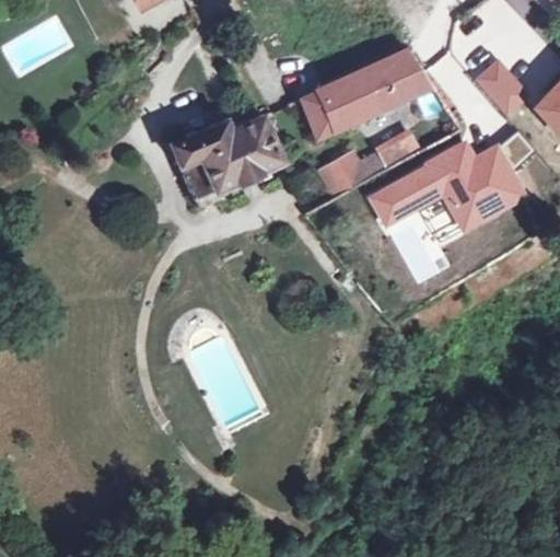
[(429,82),(407,48),(324,85),(299,96),(314,136),(429,82)]
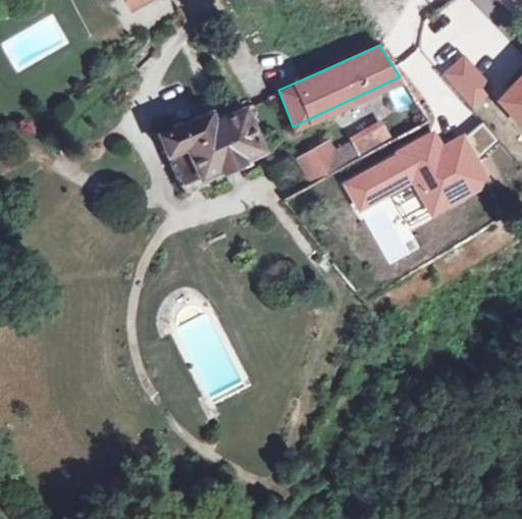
[(521,70),(494,99),(521,127),(521,70)]
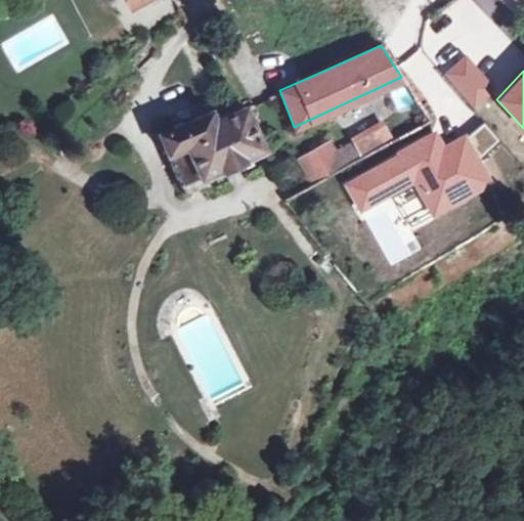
[(180,185),(262,146),(244,105),(218,117),(214,109),(158,133),(180,185)]
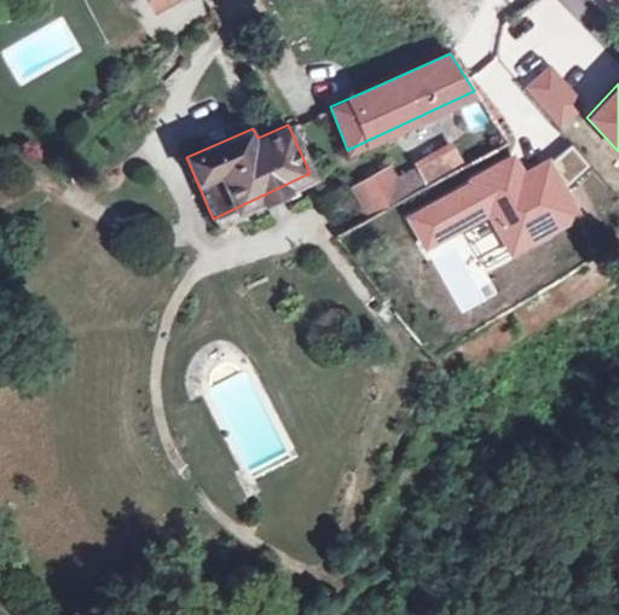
[(532,160),(556,185),(583,160),(560,133),(532,160)]
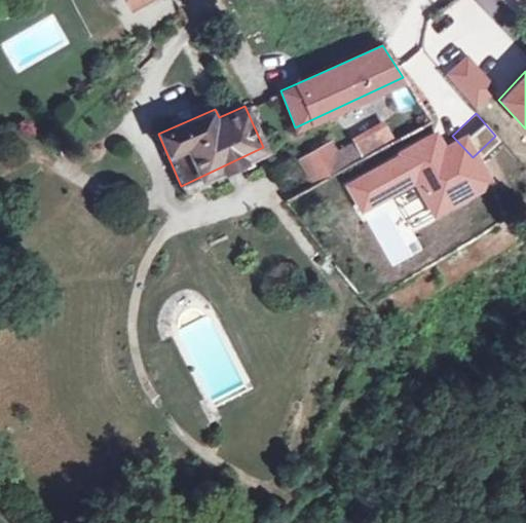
[(351,141),(353,145),(359,153),(391,135),(383,121),(351,141)]
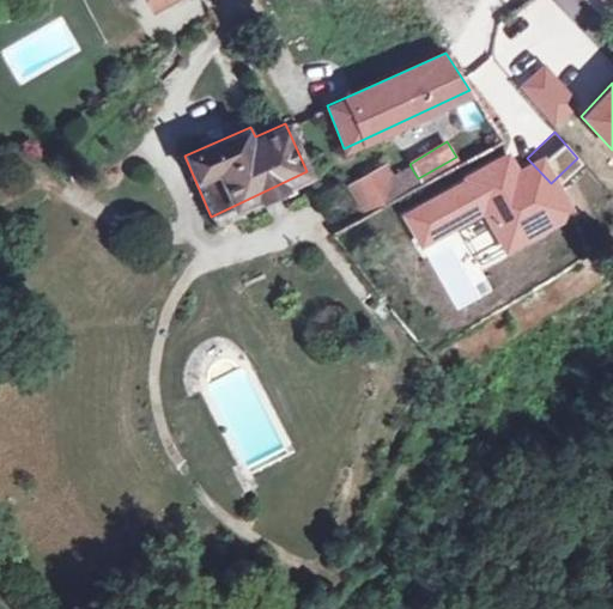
[(577,158),(551,183),(544,190),(554,202),(590,168),(580,156),(577,158)]
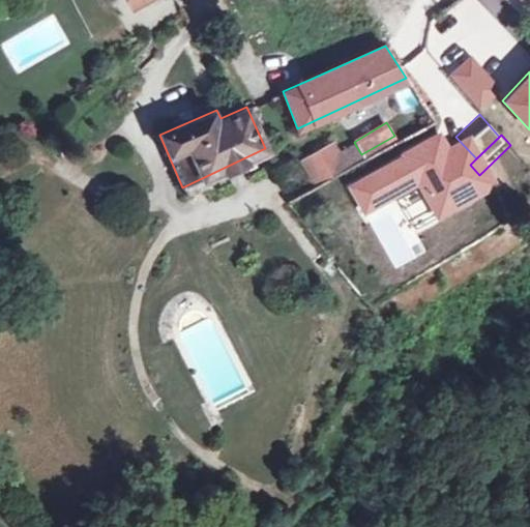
[(356,146),(341,156),(347,166),(362,156),(361,154),(356,146)]
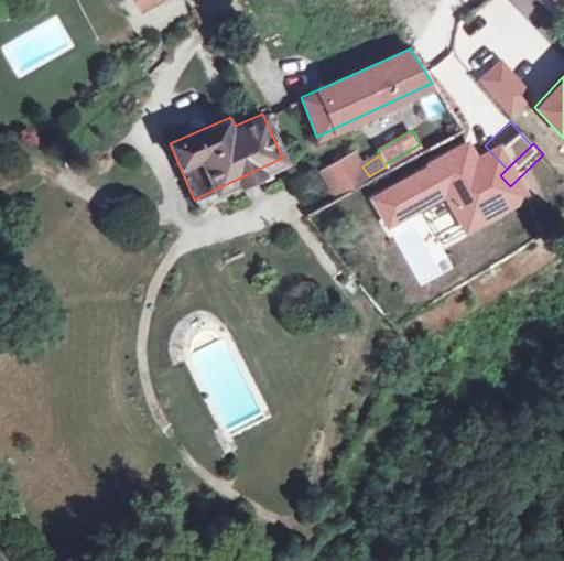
[(346,176),(346,179),(350,184),(351,186),(369,176),(362,166),(346,176)]
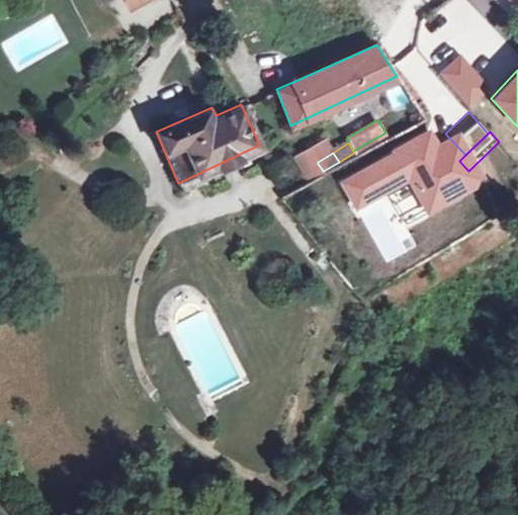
[(322,169),(318,164),(307,171),(310,177),(322,169)]
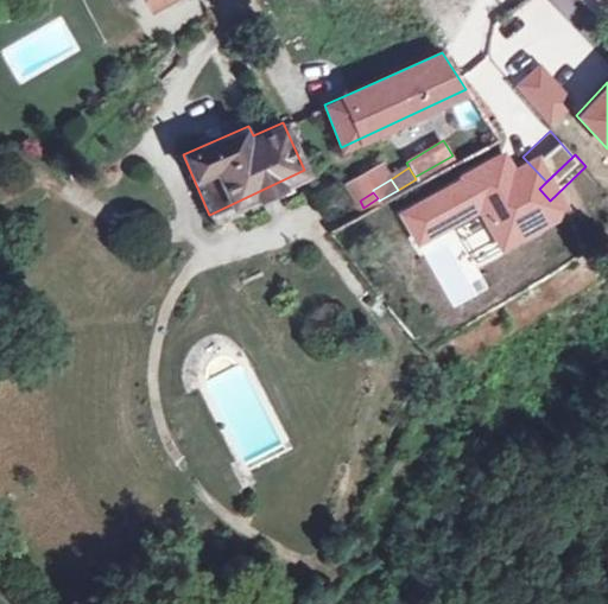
[(499,194),(432,204),(442,259),(510,248),(499,194)]
